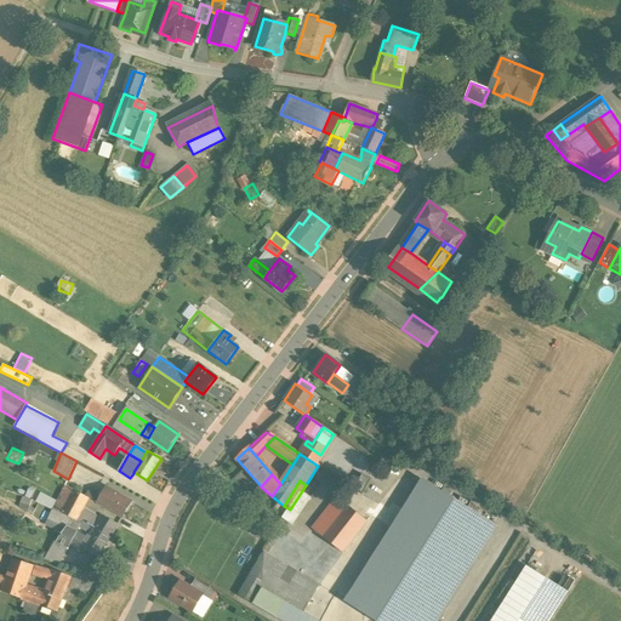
[(432,484),(354,608),(374,620),(438,620),(499,527),(432,484)]
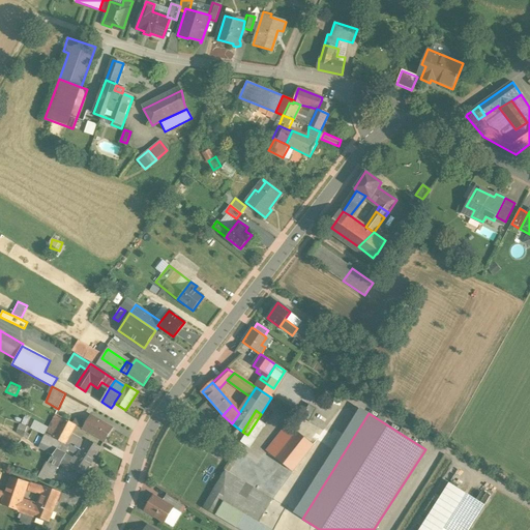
[(52,421),(59,425),(63,418),(56,415),(52,421)]
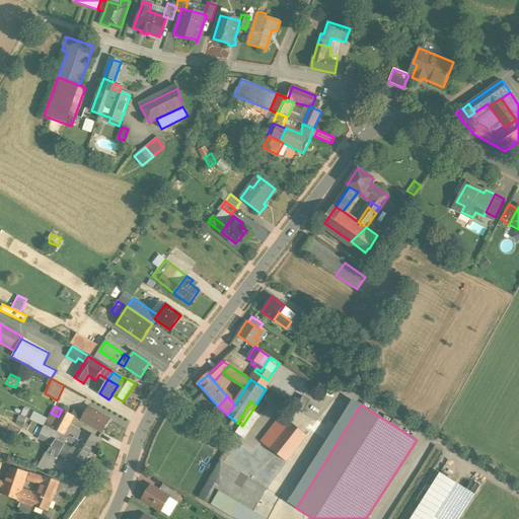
[(6,410),(5,414),(18,420),(19,416),(6,410)]
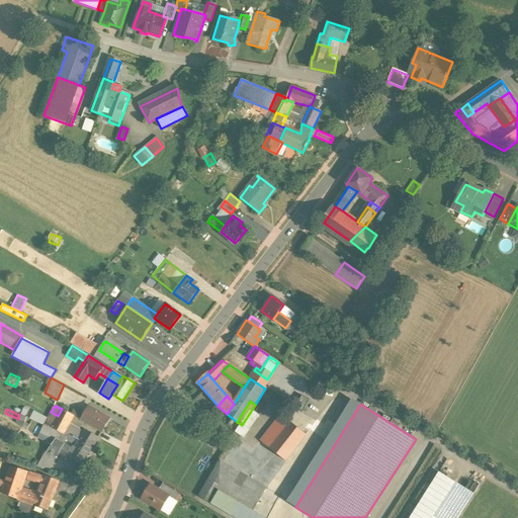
[(72,415),(62,409),(58,416),(71,423),(74,416),(72,415)]
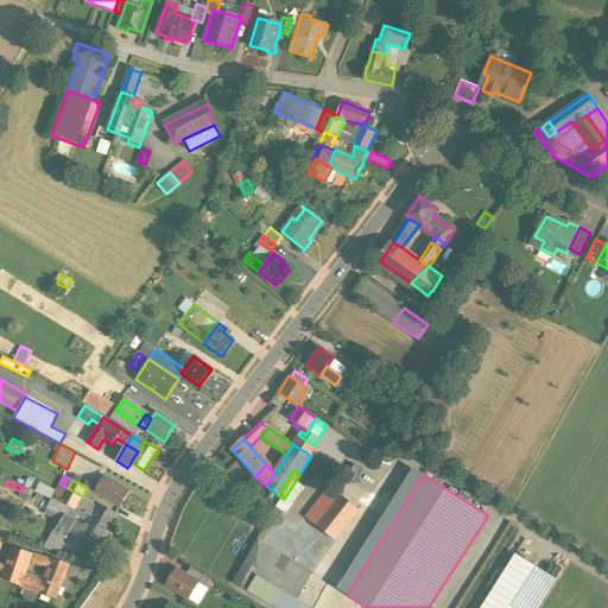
[(90,480),(88,481),(84,487),(87,488),(95,494),(99,488),(94,486),(94,482),(90,480)]
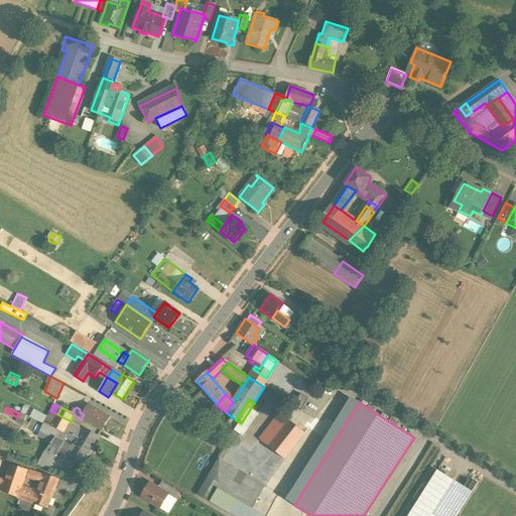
[(87,407),(81,419),(87,423),(94,411),(87,407)]
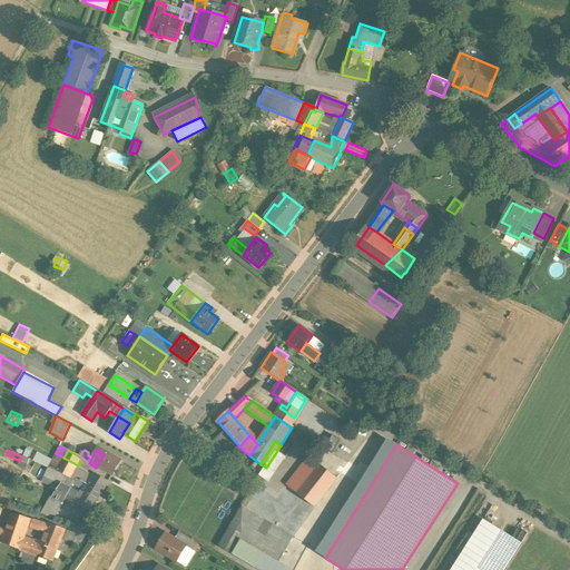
[(48,468),(52,459),(37,451),(33,460),(48,468)]
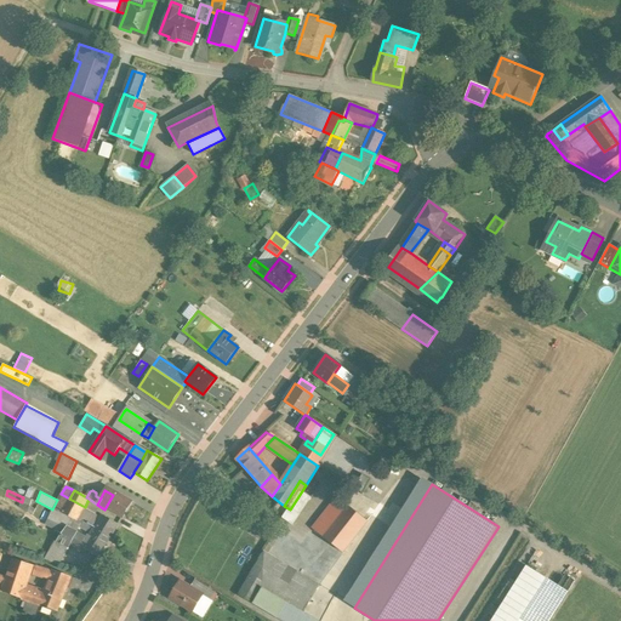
[(61,494),(53,510),(61,513),(69,499),(61,494)]
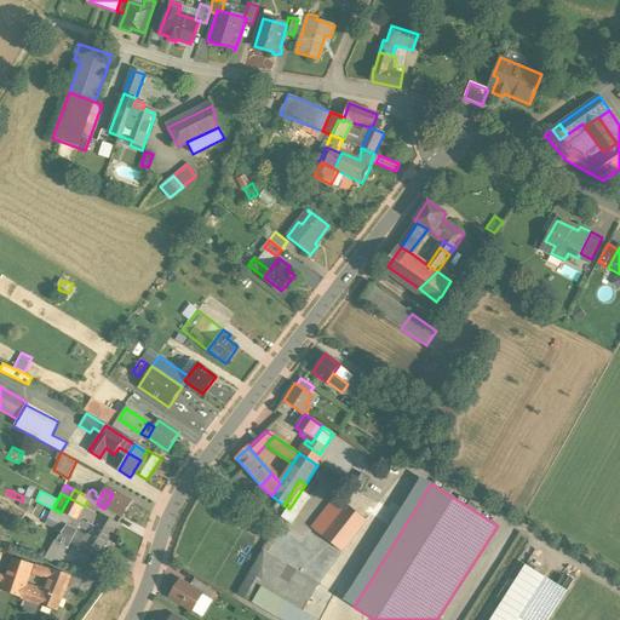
[(128,503),(113,494),(104,509),(121,517),(128,503)]
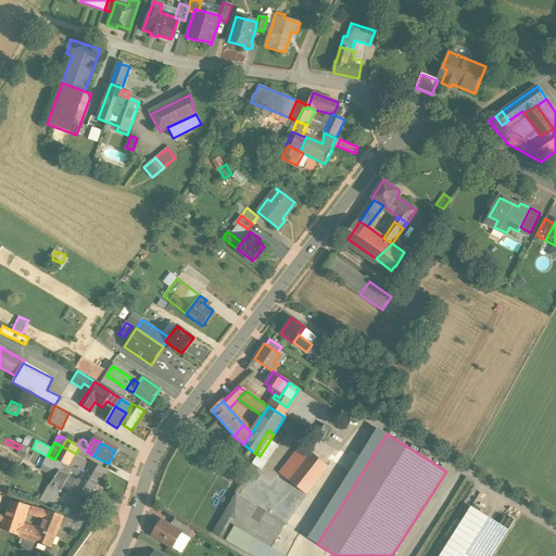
[(302,445),(279,474),(306,494),(328,467),(302,445)]
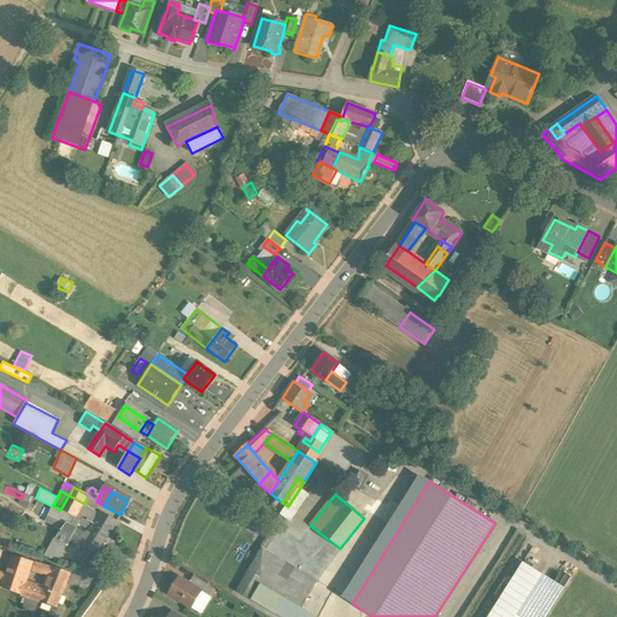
[(84,504),(69,495),(60,510),(77,518),(84,504)]
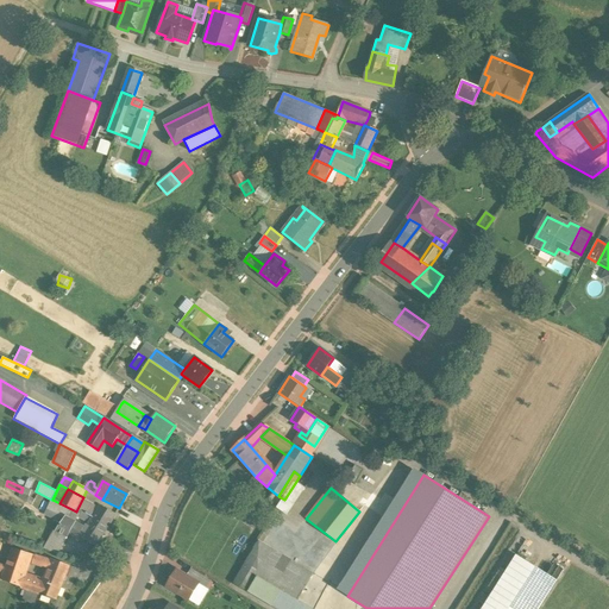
[(95,495),(87,489),(83,497),(95,503),(98,497),(95,495)]
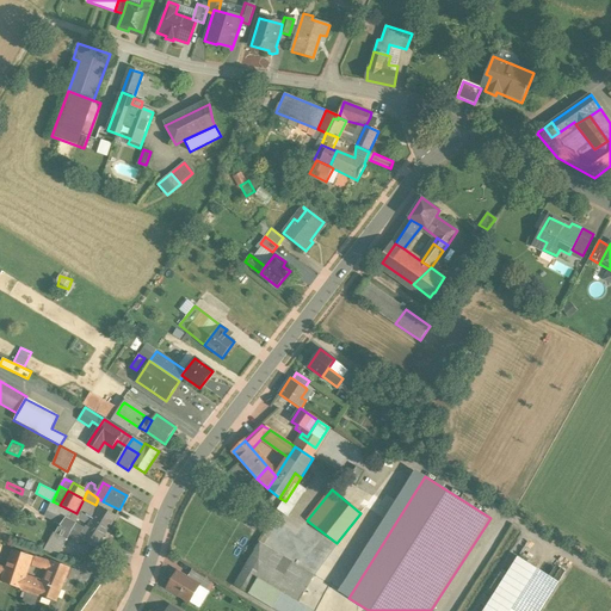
[(60,505),(53,501),(48,510),(65,519),(66,518),(75,524),(78,518),(80,514),(79,514),(76,513),(60,505)]
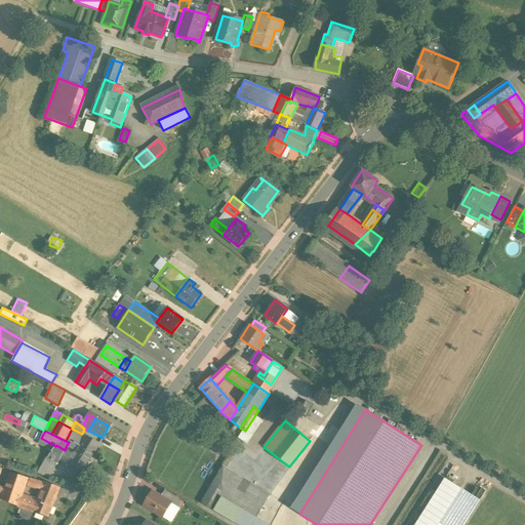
[(85,440),(78,435),(74,442),(81,446),(93,453),(99,443),(87,437),(85,440)]
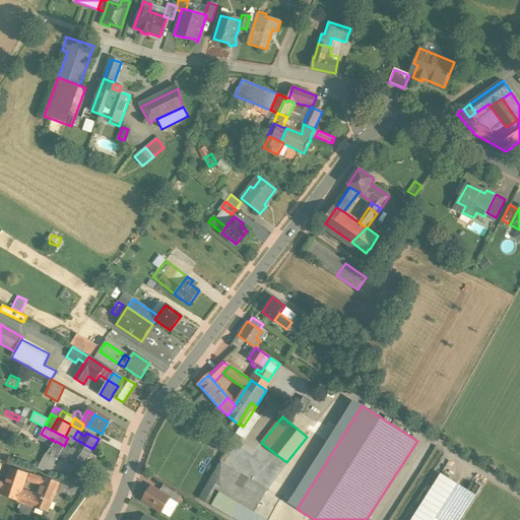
[(73,438),(69,436),(67,438),(68,438),(66,441),(75,445),(77,446),(80,442),(73,438)]
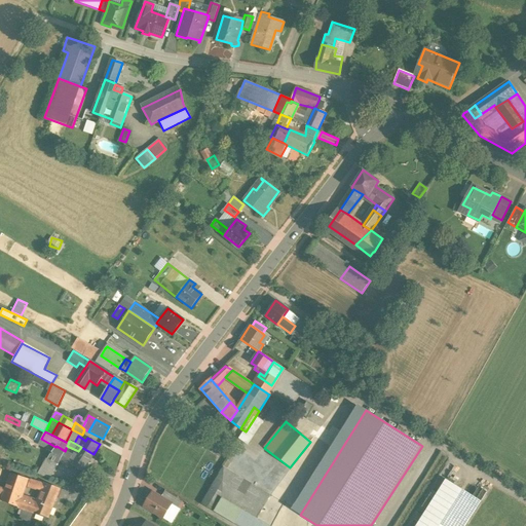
[(55,447),(48,459),(59,463),(60,461),(64,454),(65,451),(57,446),(55,447)]
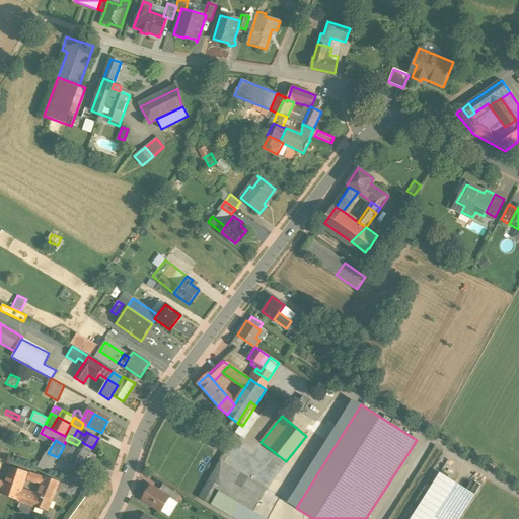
[(92,448),(80,441),(77,445),(75,447),(74,446),(73,449),(64,445),(63,448),(59,455),(70,461),(71,459),(83,465),(92,448)]
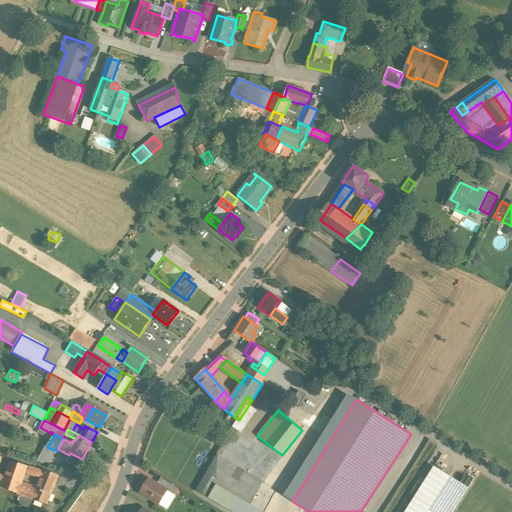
[(26,457),(28,450),(17,446),(15,453),(26,457)]
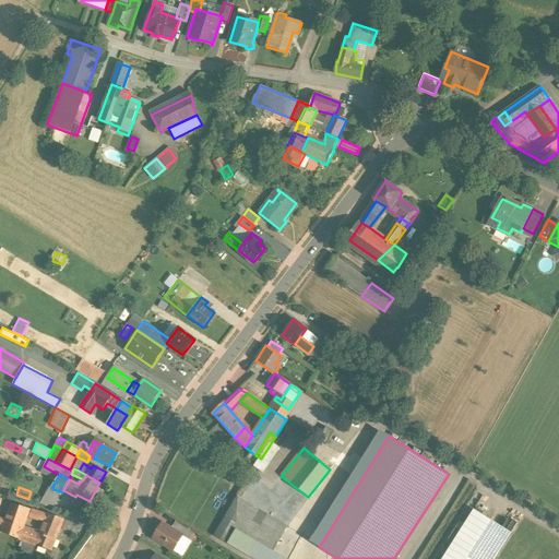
[(51,488),(49,487),(39,504),(54,509),(62,492),(51,488)]
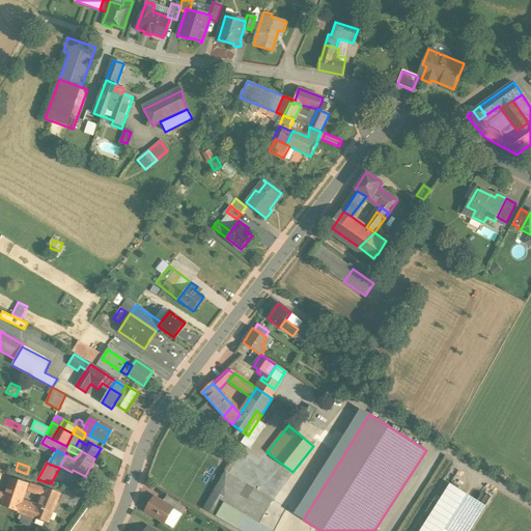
[(274,501),(225,472),(203,509),(241,530),(272,530),(260,524),(274,501)]
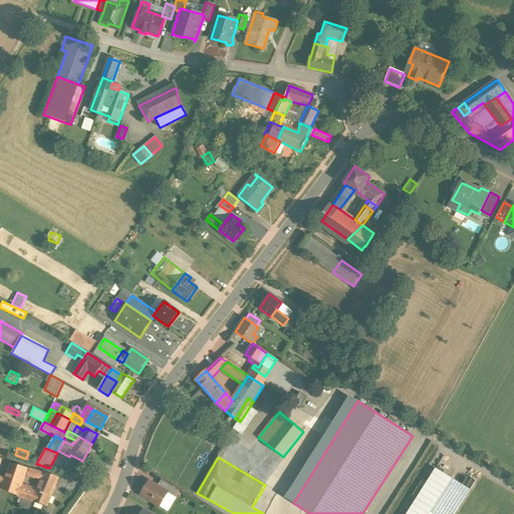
[(26,470),(8,464),(6,470),(20,476),(23,480),(26,470)]
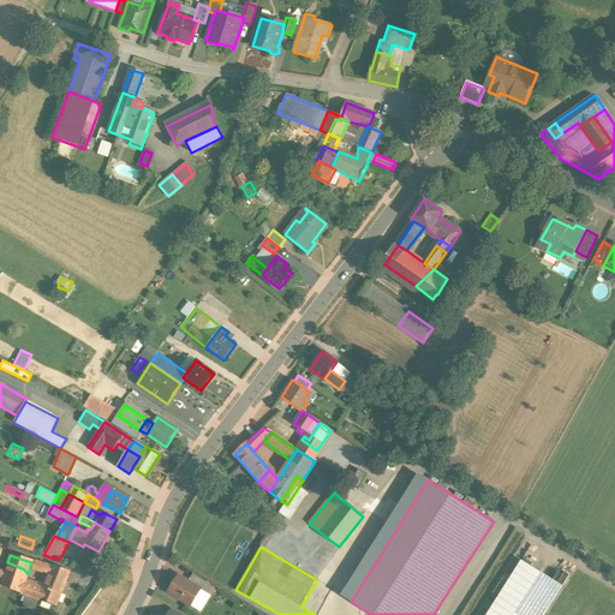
[(54,566),(36,560),(34,568),(42,571),(41,574),(49,577),(54,566)]
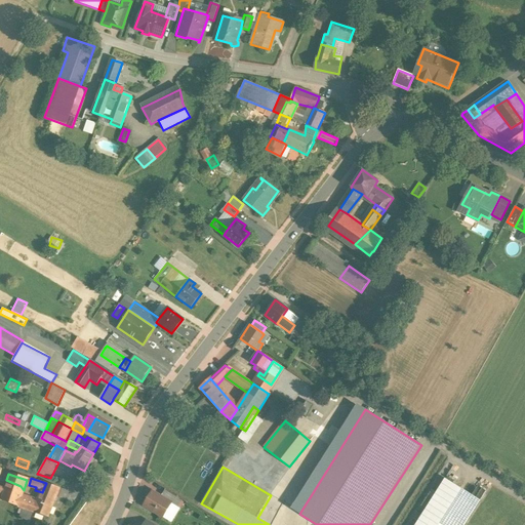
[(445,478),(414,524),(463,524),(480,500),(445,478)]
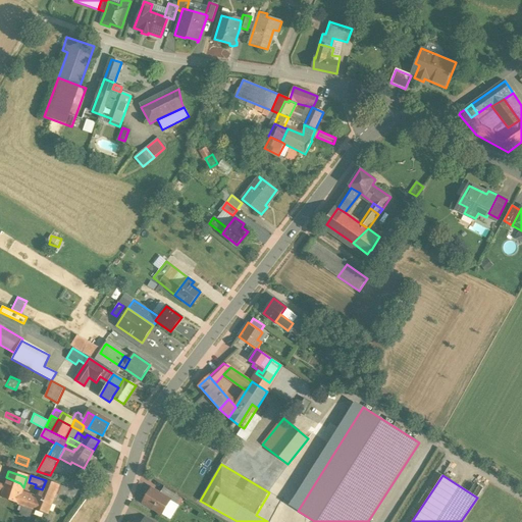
[(20,483),(6,477),(3,488),(1,497),(19,504),(21,494),(23,487),(20,483)]
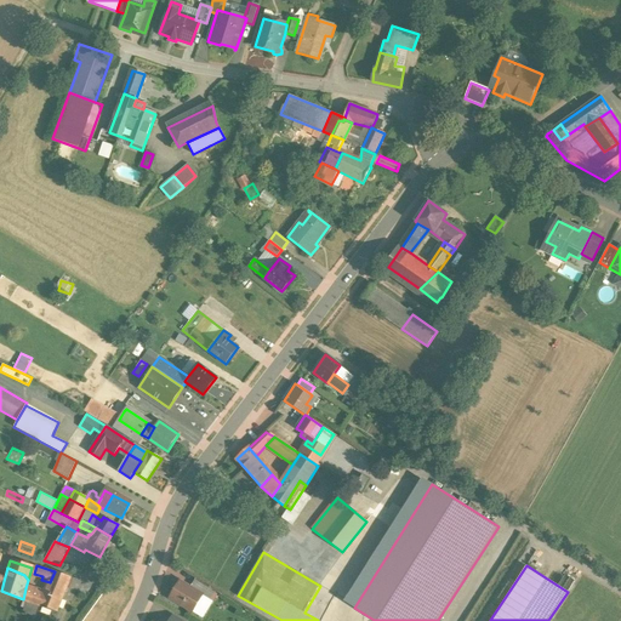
[(44,596),(40,605),(57,611),(70,577),(66,575),(55,570),(55,571),(50,582),(44,596)]
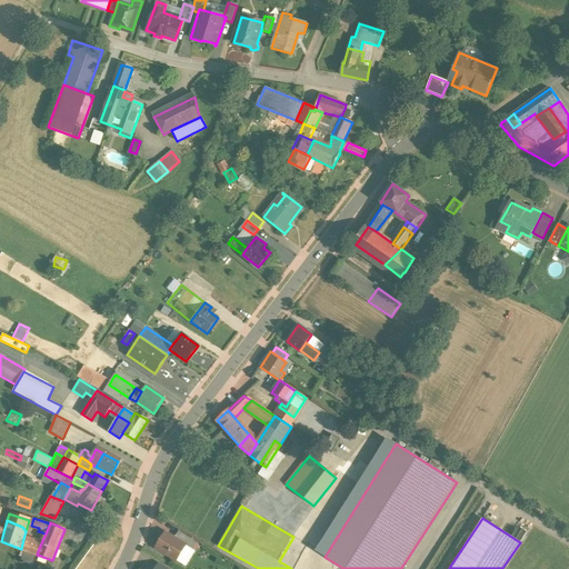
[(195,542),(178,532),(173,538),(185,545),(185,546),(191,549),(195,542)]
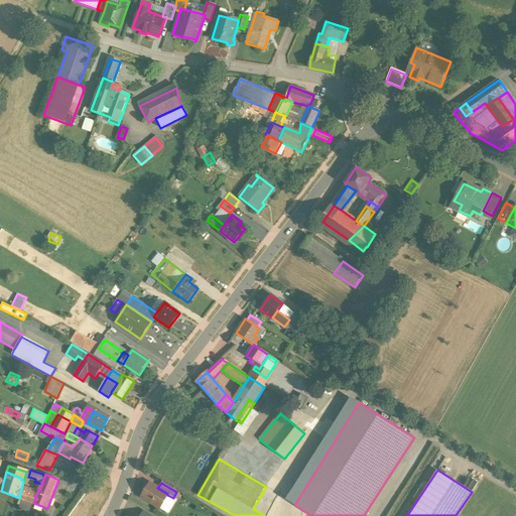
[(157,488),(149,484),(141,498),(159,508),(167,495),(167,494),(157,488)]
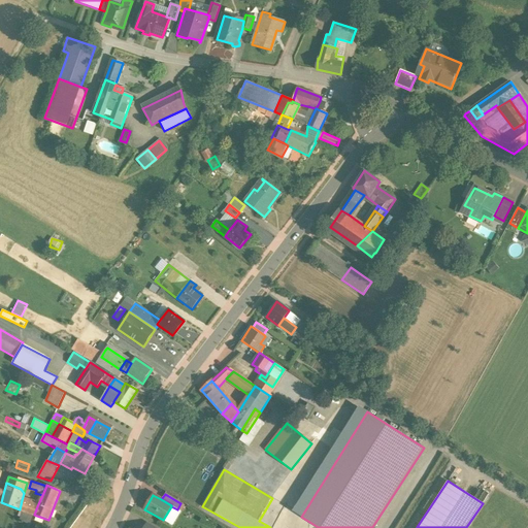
[(37,506),(22,500),(20,509),(34,515),(37,506)]
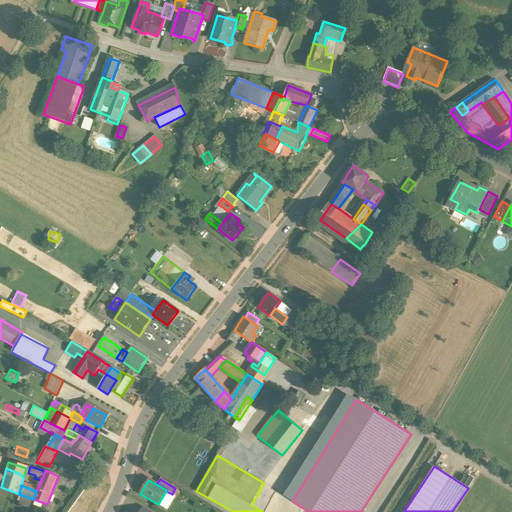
[(172,494),(166,491),(158,504),(166,510),(174,496),(172,494)]
